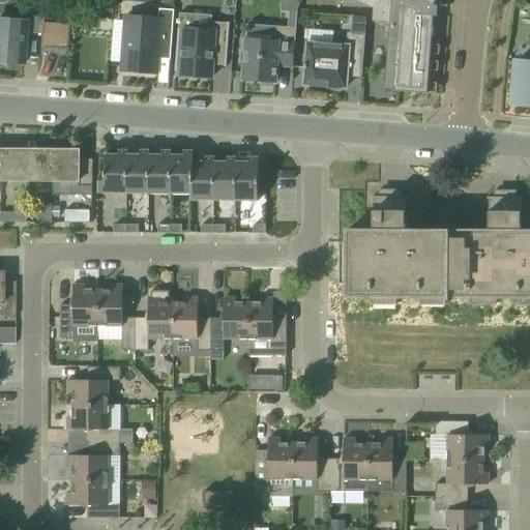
[(392,90),(428,93),(434,6),(436,0),(355,0),(374,7),(373,21),(389,22),(388,40),(395,41),(392,80),(385,80),(384,89),(392,89),(392,90)]
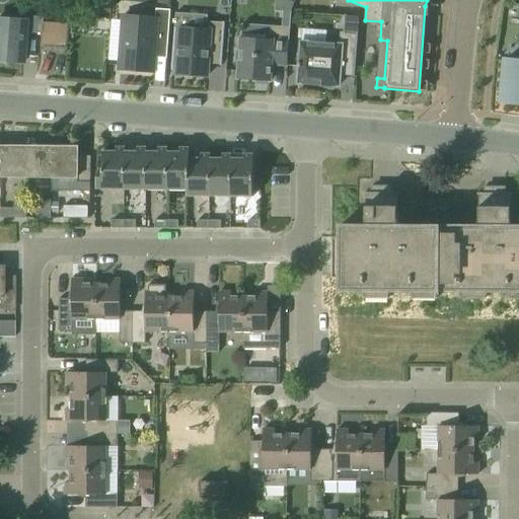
[(120,69),(152,71),(155,43),(167,44),(170,10),(156,9),(155,16),(124,14),(120,69)]
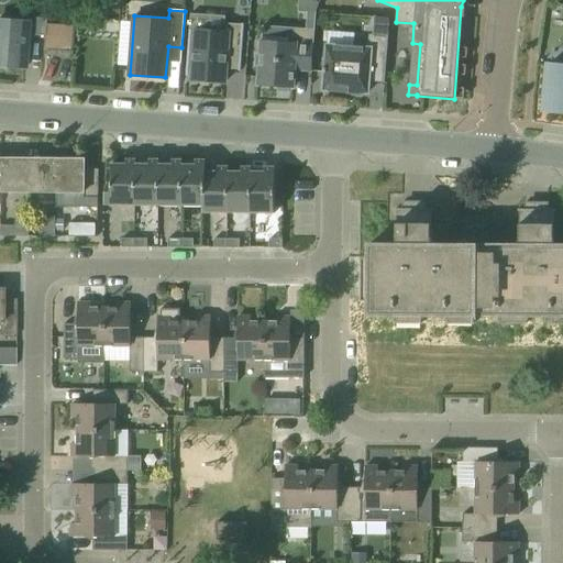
[(387,34),(388,15),(372,14),(371,33),(387,34)]
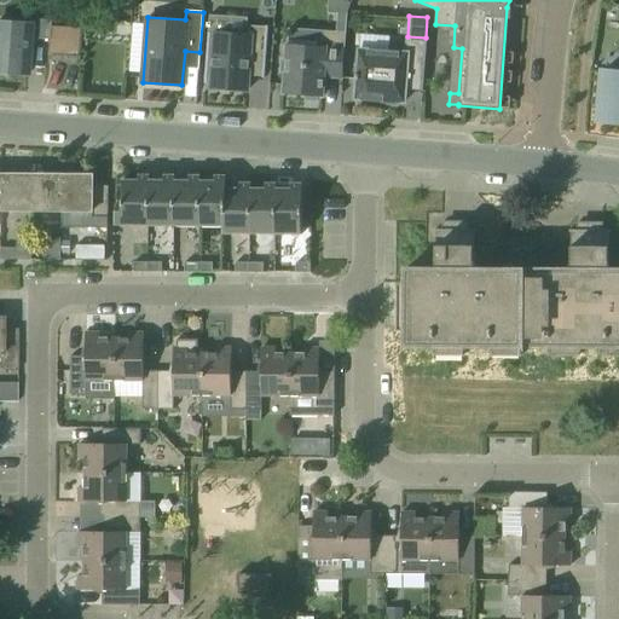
[(32,24),(0,22),(0,70),(28,73),(32,24)]
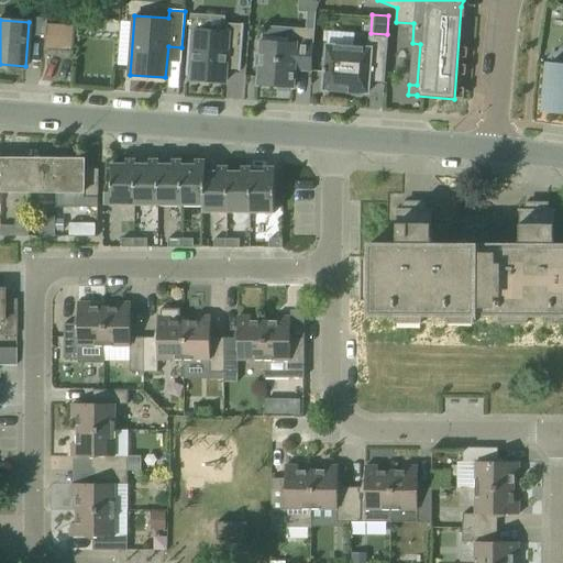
[(189,29),(186,76),(188,76),(188,74),(192,74),(191,79),(224,81),(225,67),(238,68),(238,70),(240,70),(243,23),(241,23),(241,24),(224,22),(223,32),(196,30),(196,31),(191,31),(191,29),(189,29)]
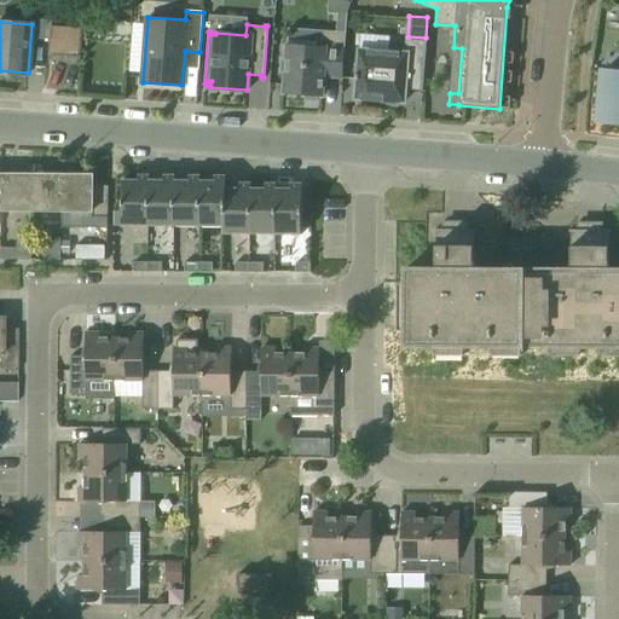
[(283,93),(322,96),(323,75),(342,77),(346,32),(327,30),(317,42),(317,47),(287,45),(285,59),(282,59),(281,71),(285,73),(283,93)]
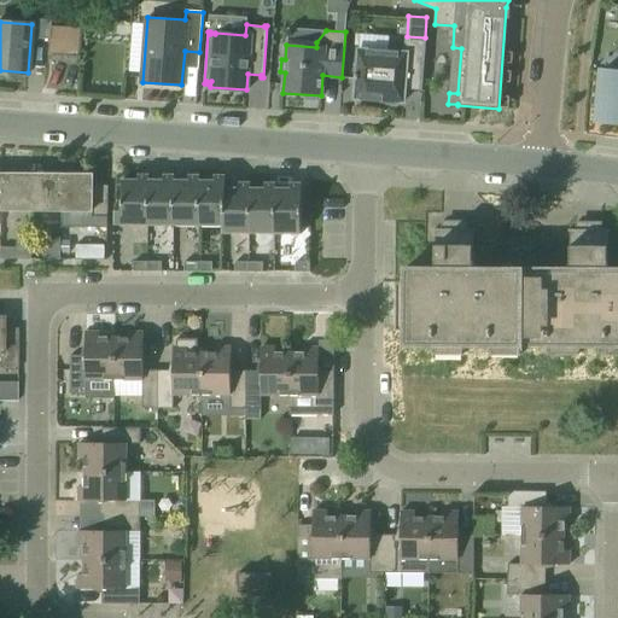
[(406,53),(359,50),(356,75),(355,74),(354,80),(356,80),(355,98),(403,101),(404,87),(420,88),(420,91),(421,91),(425,41),(406,40),(406,53)]
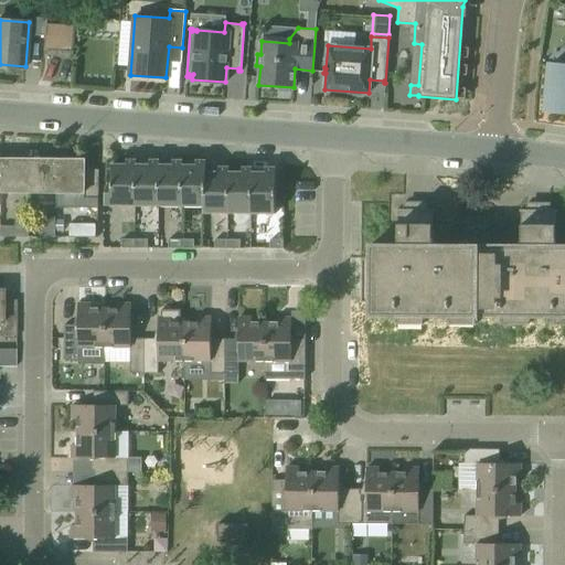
[(546,110),(564,112),(564,65),(551,64),(546,110)]
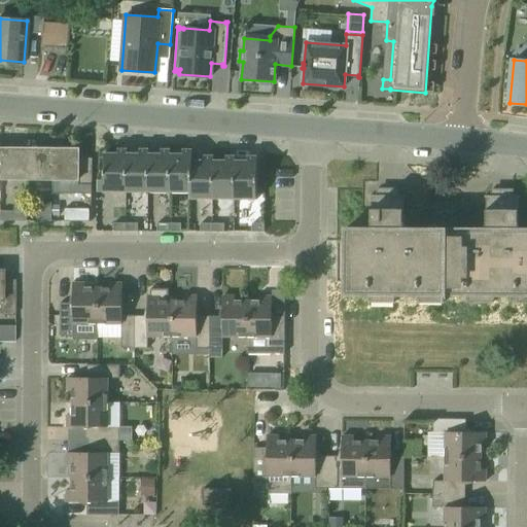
[(26,179),(27,148),(1,148),(1,179),(26,179)]
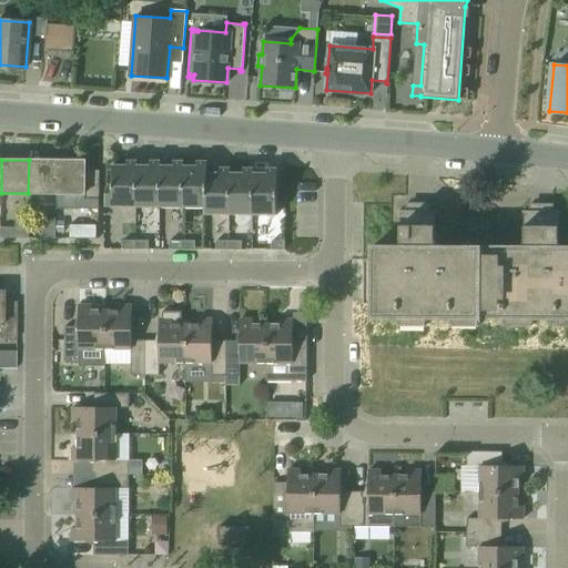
[(56,193),(56,160),(29,160),(28,193),(56,193)]
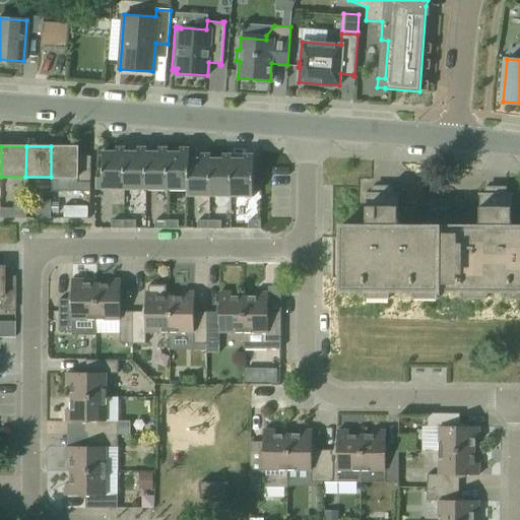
[(77,155),(77,146),(51,146),(51,177),(76,177),(77,177),(77,174),(77,165),(77,155)]
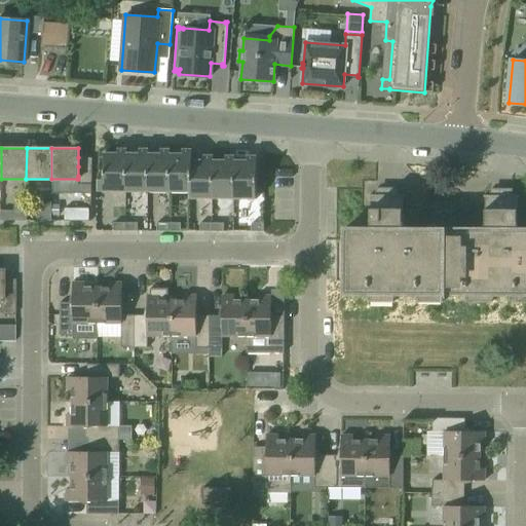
[(125,152),(125,192),(147,192),(147,153),(126,152),(126,148),(125,148),(125,152)]
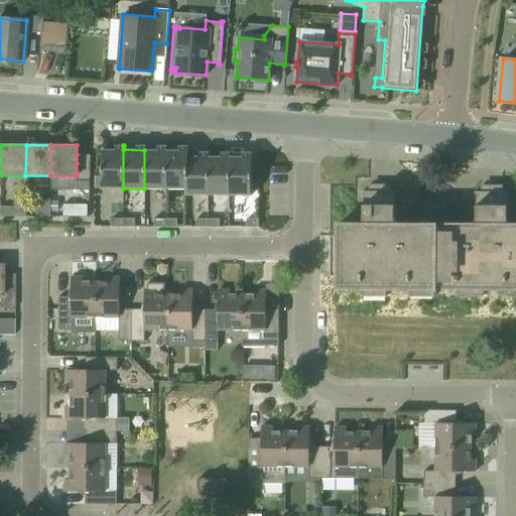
[(144,150),(144,188),(164,188),(165,150),(145,150),(145,145),(144,145),(144,150)]
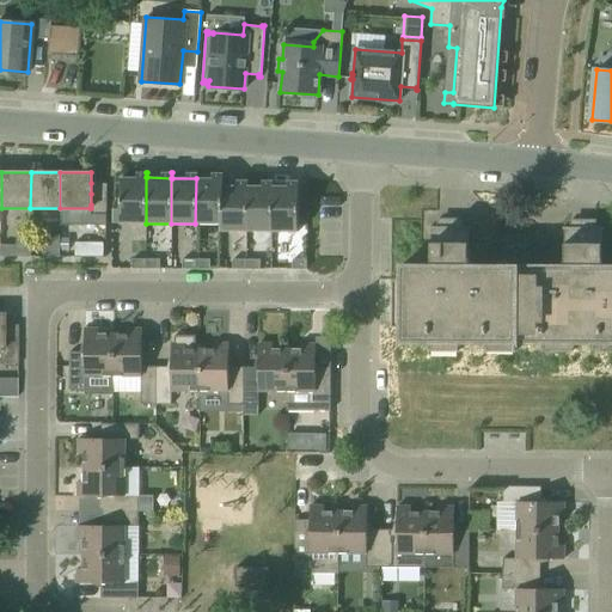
[(196,178),(195,224),(220,224),(221,178),(197,178),(197,172),(196,172),(196,178)]
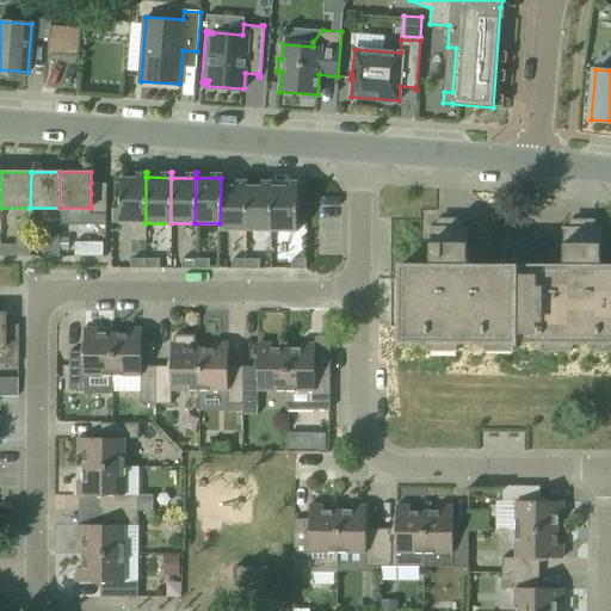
[(246,230),(246,185),(222,185),(222,173),(221,173),(221,178),(220,223),(220,230),(246,230)]
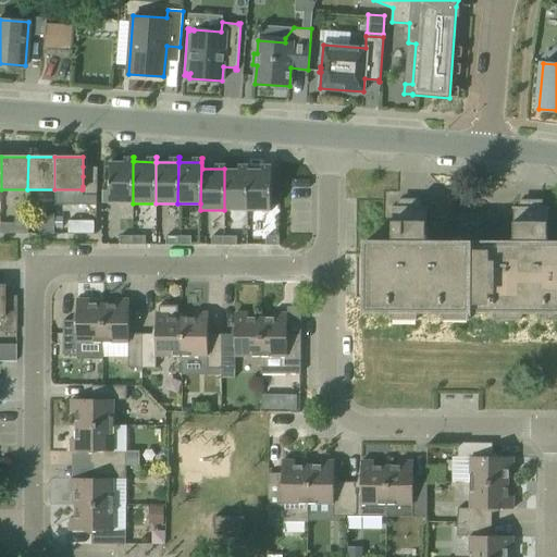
[(109,202),(133,203),(133,161),(110,161),(109,190),(109,202)]
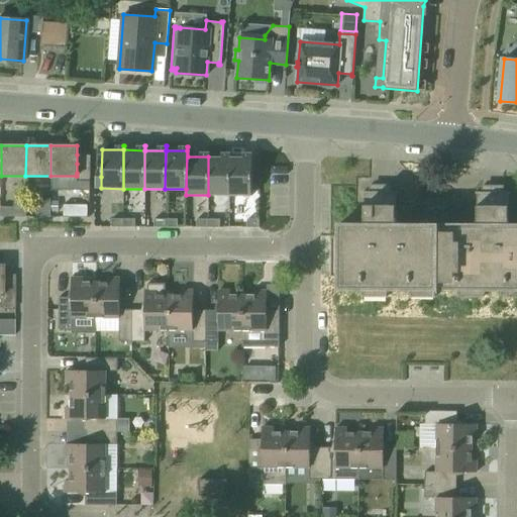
[(229,195),(229,157),(209,157),(209,152),(208,152),(208,157),(208,195),(229,195)]
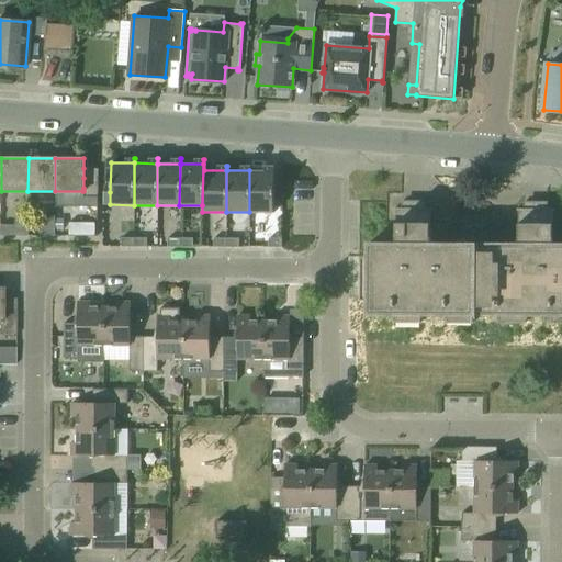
[(249,166),(249,170),(249,212),(273,213),(273,166),(272,166),(272,170),(250,170),(250,166),(249,166)]
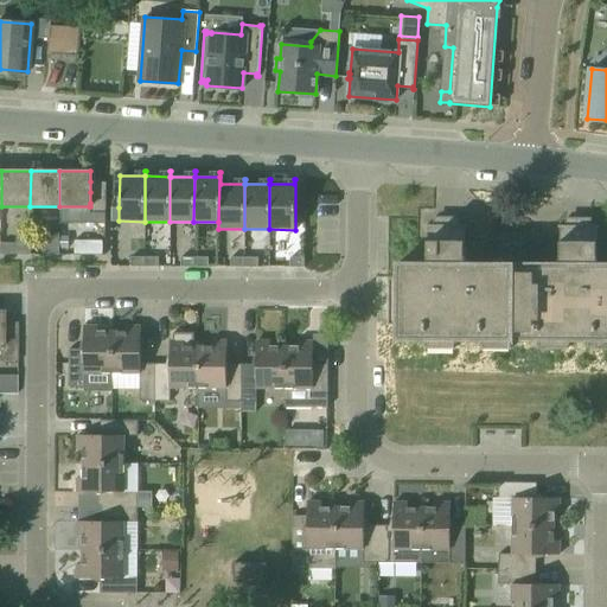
[(106,192),(106,183),(90,181),(90,192),(106,192)]
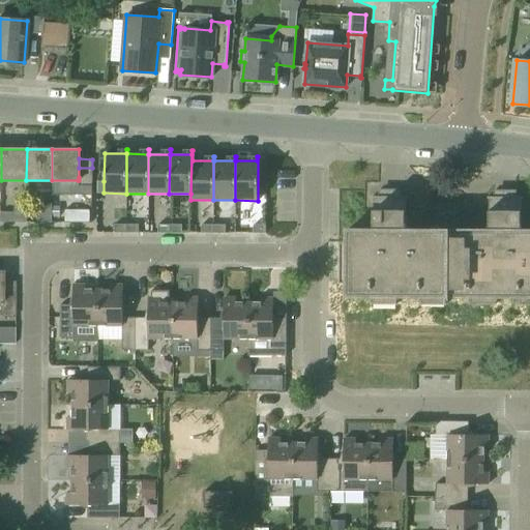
[(92,168),(79,168),(79,177),(91,177),(92,168)]
